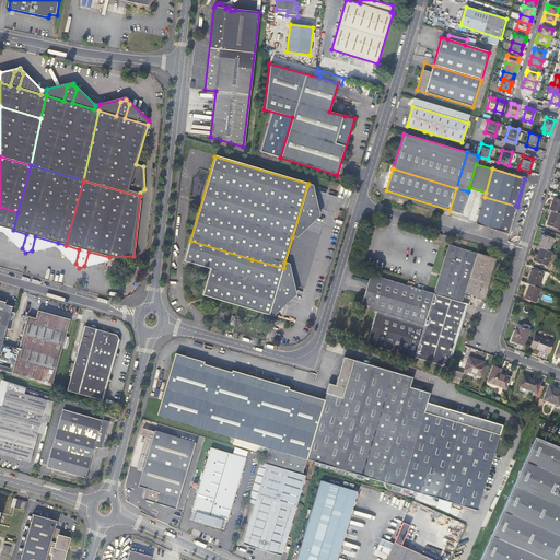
[(311,186),(307,185),(292,237),(295,237),(315,216),(311,186)]
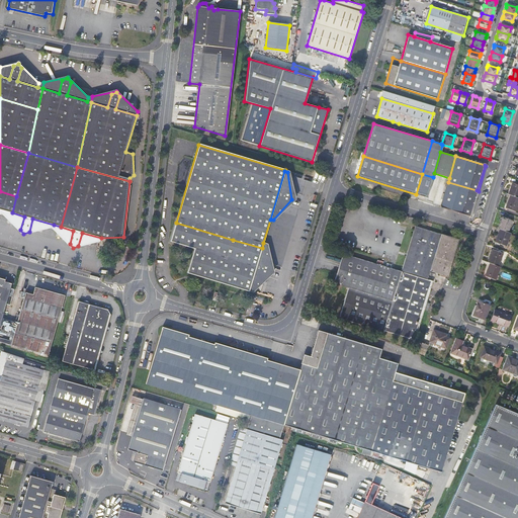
[(422,174),(416,194),(427,197),(433,177),(422,174)]
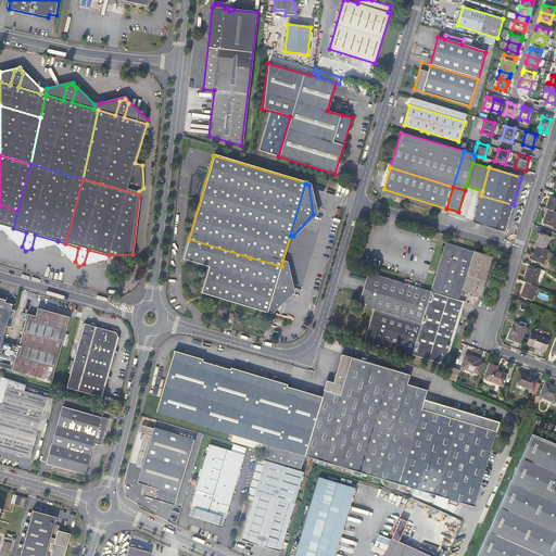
[(472,223),(504,232),(512,204),(481,196),(472,223)]
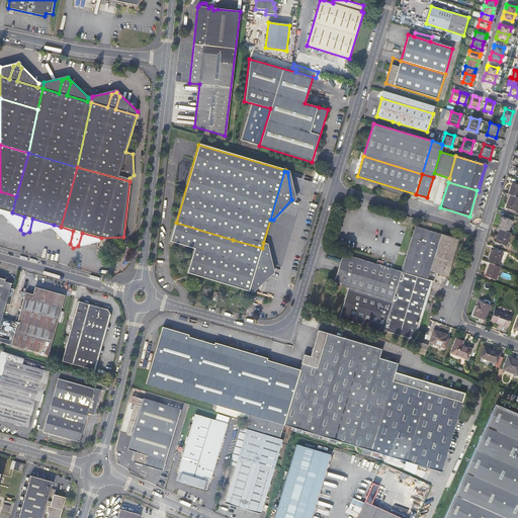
[(508,194),(510,195),(517,198),(517,184),(512,183),(508,194)]
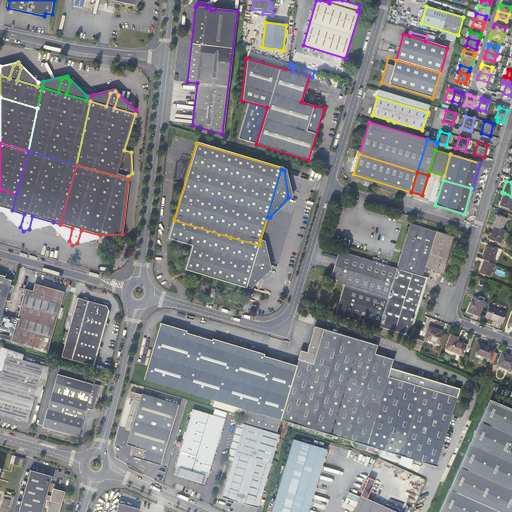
[(465,215),(473,189),(471,188),(464,214),(465,215)]
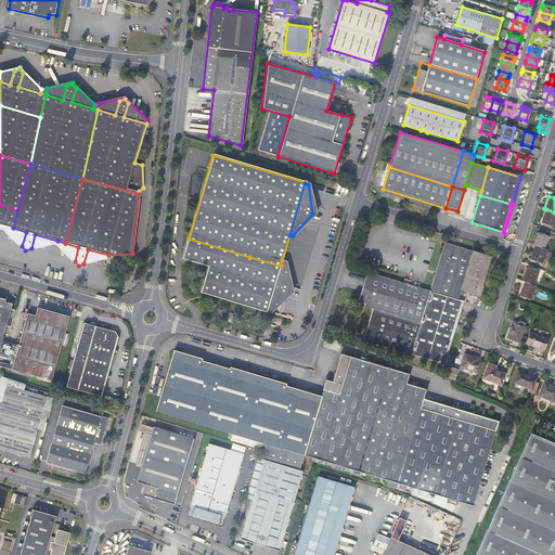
[(13,228),(17,210),(0,205),(0,224),(4,226),(13,228)]
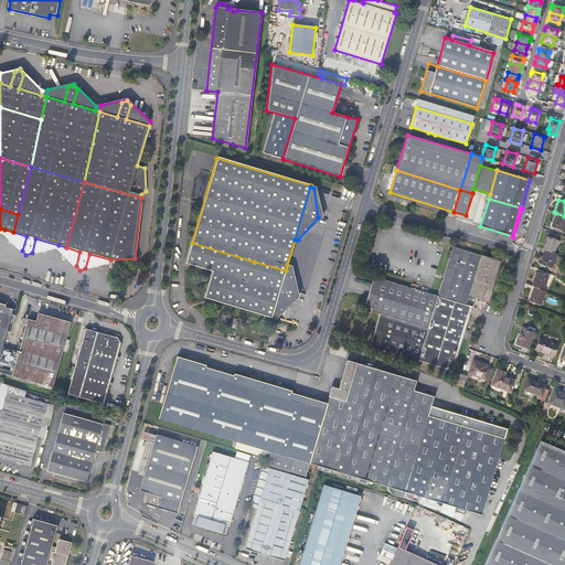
[(562,232),(564,222),(564,216),(556,213),(551,227),(562,232)]
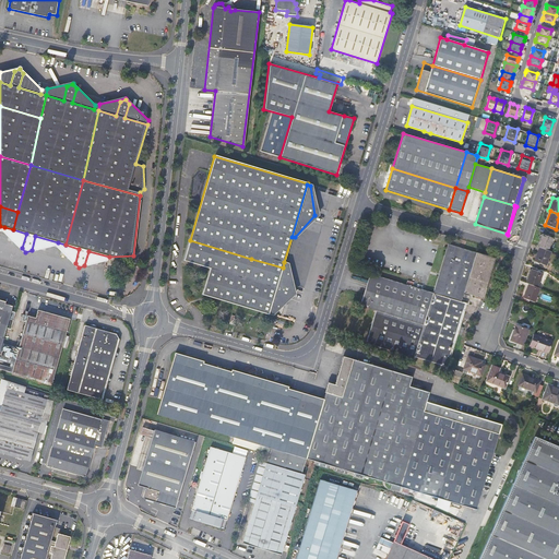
[(3,232),(10,238),(13,229),(4,227),(3,232)]
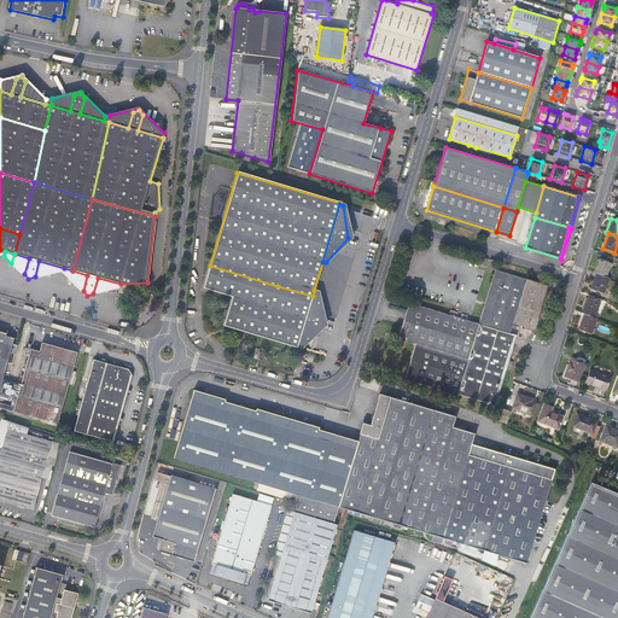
[(15,254),(11,263),(28,280),(63,273),(64,268),(39,261),(35,277),(28,279),(24,274),(29,258),(15,254)]
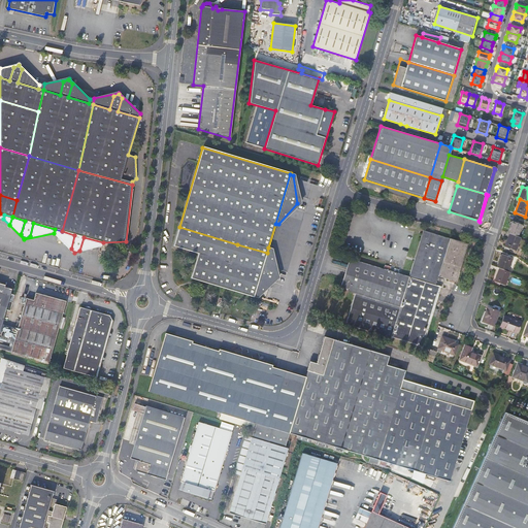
[(512,222),(507,233),(509,234),(517,237),(521,225),(512,222)]
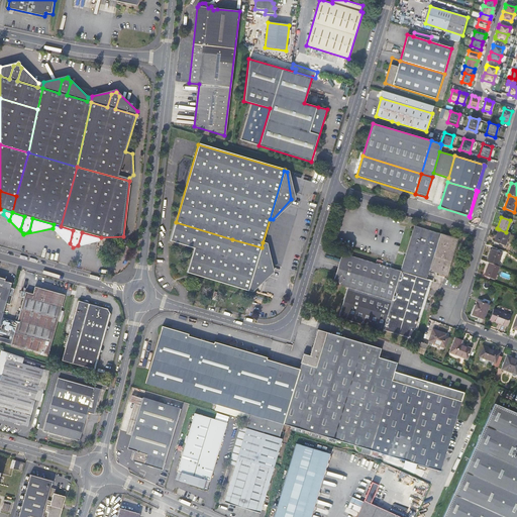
[(232,239),(176,222),(170,241),(193,248),(186,273),(219,284),(232,239)]
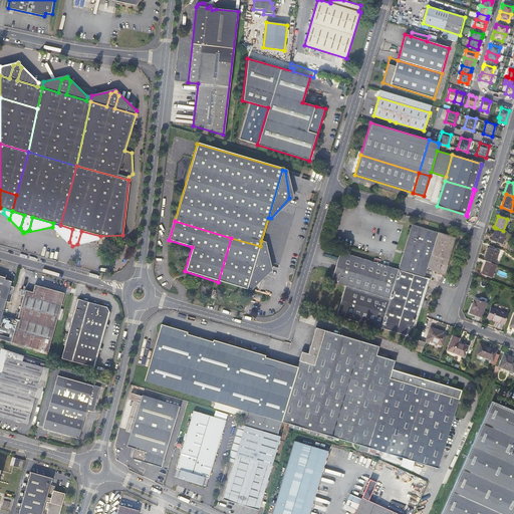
[(397,270),(423,278),(426,269),(444,274),(455,238),(412,224),(397,270)]
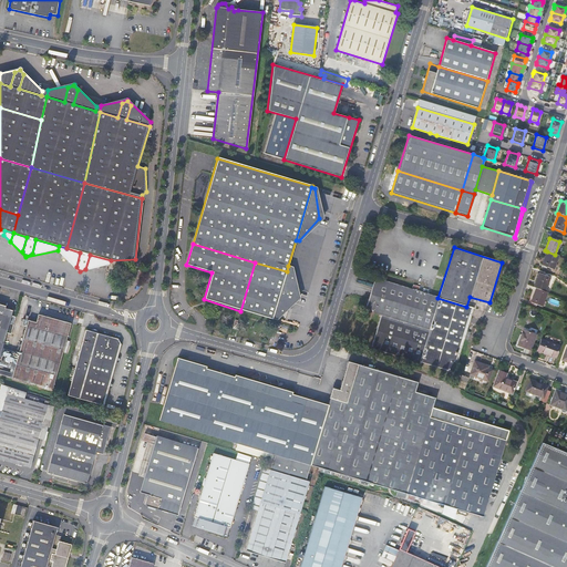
[(66,248),(63,257),(80,272),(110,265),(111,260),(90,255),(85,269),(80,271),(76,267),(80,253),(66,248)]
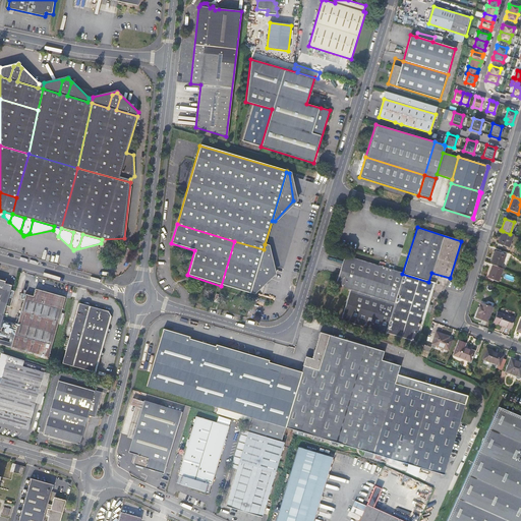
[(510,234),(503,231),(498,243),(508,247),(513,234),(510,234)]
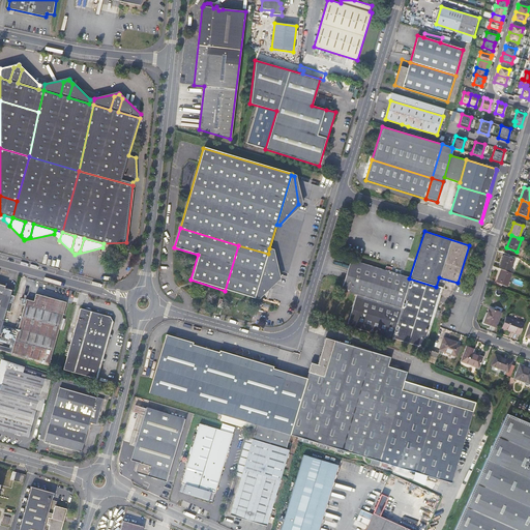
[(255,299),(268,254),(238,245),(225,291),(255,299)]
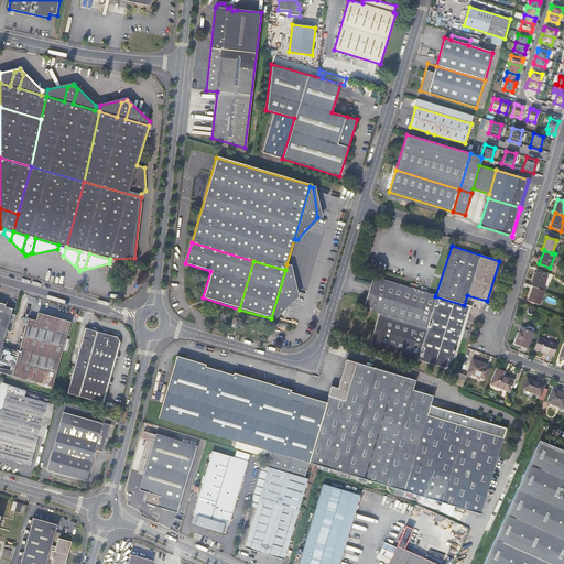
[(294,296),(291,272),(285,270),(271,318),(274,318),(294,296)]
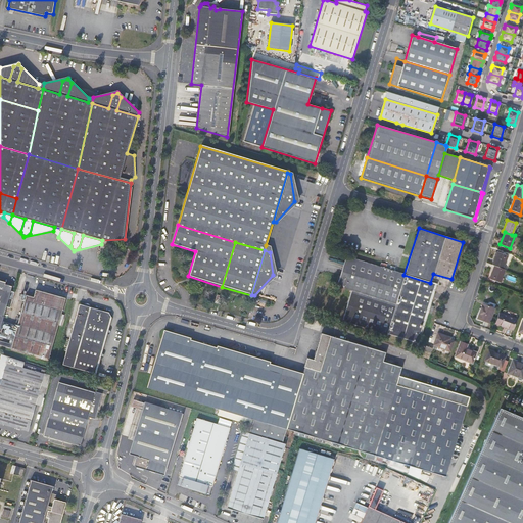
[(496,252),(491,266),(494,266),(502,269),(507,256),(496,252)]
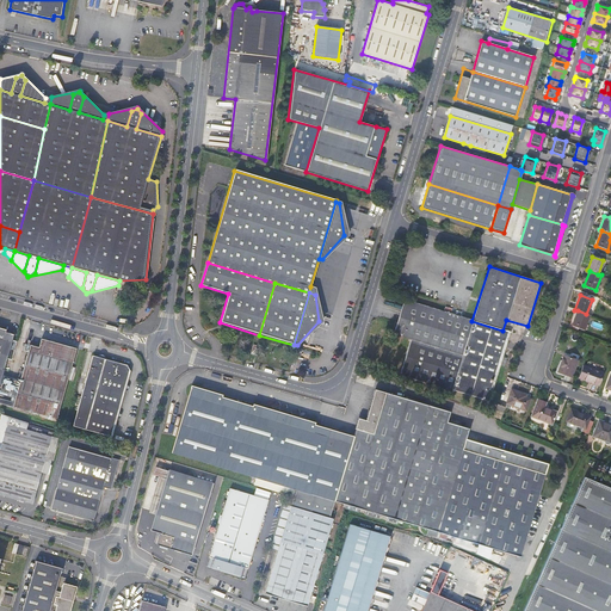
[(403,300),(396,322),(405,325),(412,302),(403,300)]
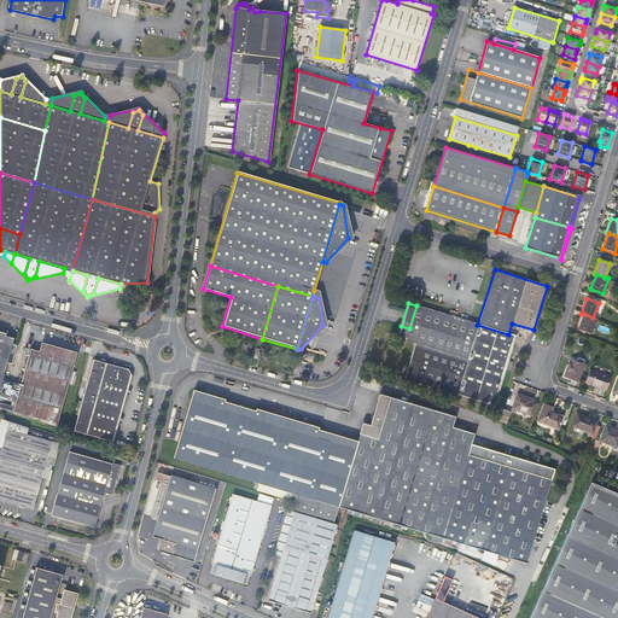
[(398,334),(460,353),(470,322),(417,305),(409,328),(401,326),(398,334)]
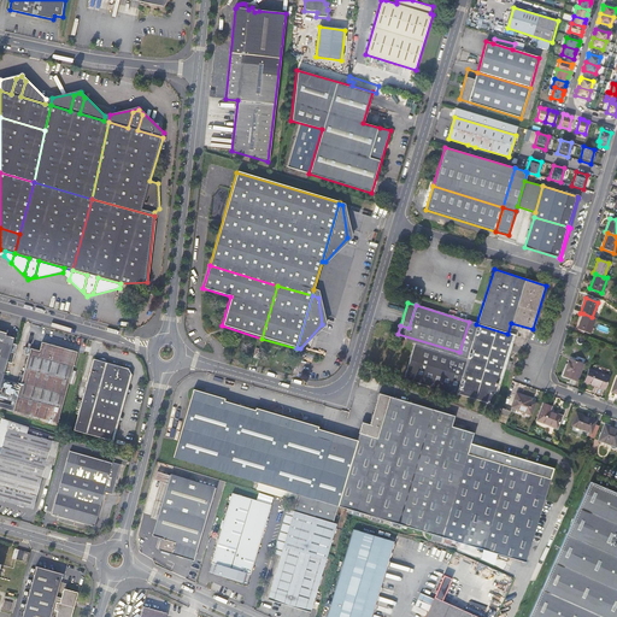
[(589,334),(595,318),(592,317),(583,313),(577,329),(589,334)]
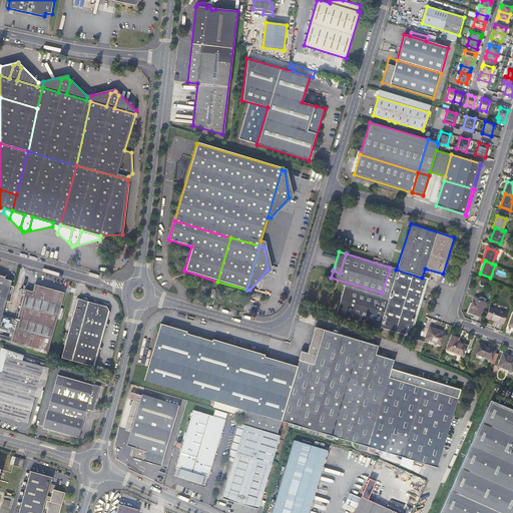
[(382,293),(372,325),(409,337),(427,280),(422,278),(396,270),(390,268),(382,293)]
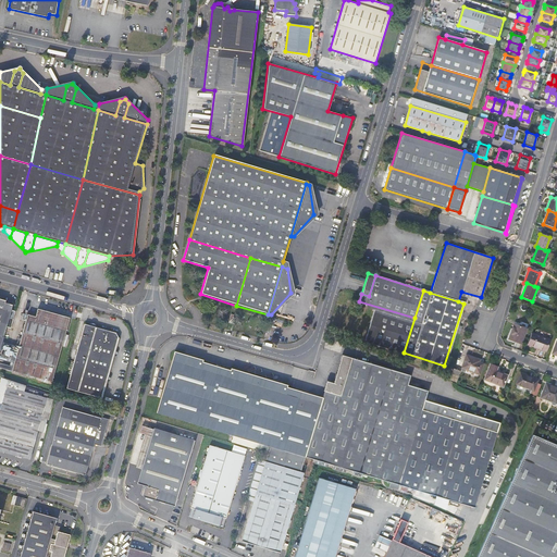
[(0,348),(7,327),(11,329),(15,311),(11,310),(12,305),(0,301),(0,348)]
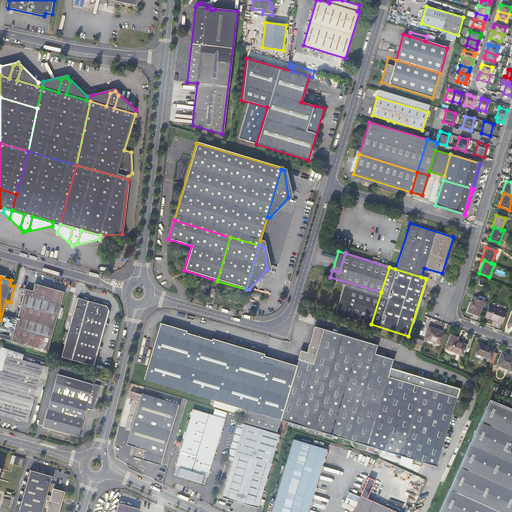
[(334,313),(371,324),(381,292),(330,277),(329,280),(343,284),(334,313)]
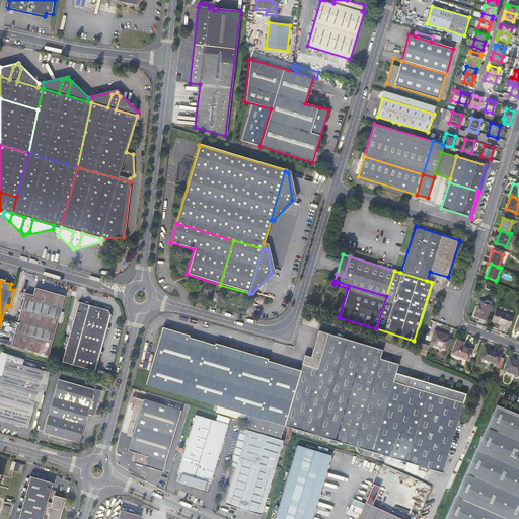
[(12,343),(12,346),(49,356),(65,296),(35,288),(33,295),(26,293),(24,298),(20,315),(13,340),(12,343)]
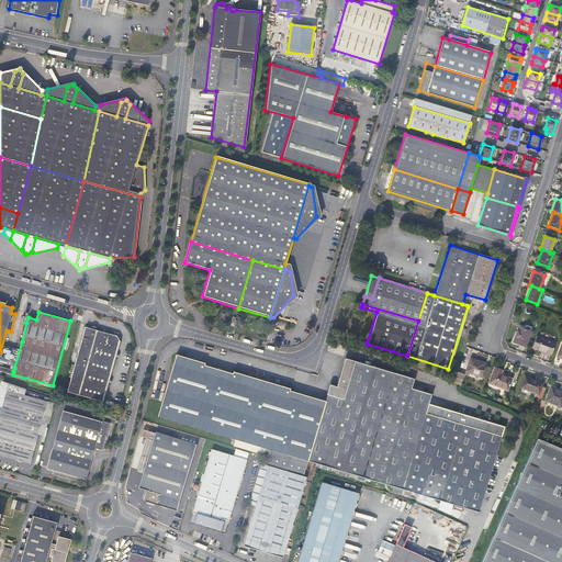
[(121,340),(120,335),(87,326),(69,392),(104,402),(109,384),(110,384),(111,380),(110,380),(115,359),(116,359),(117,355),(121,340)]
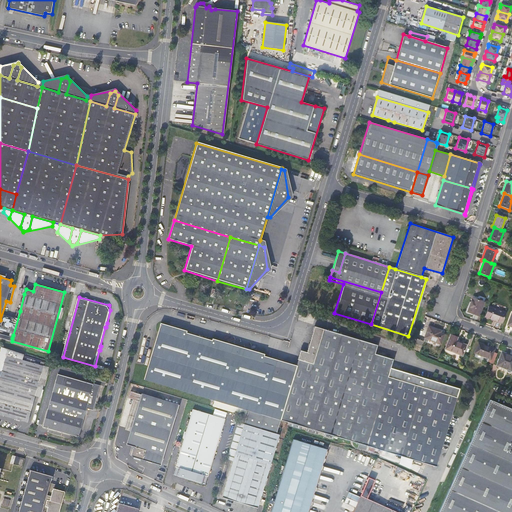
[(478,316),(483,302),(472,298),(467,311),(478,316)]
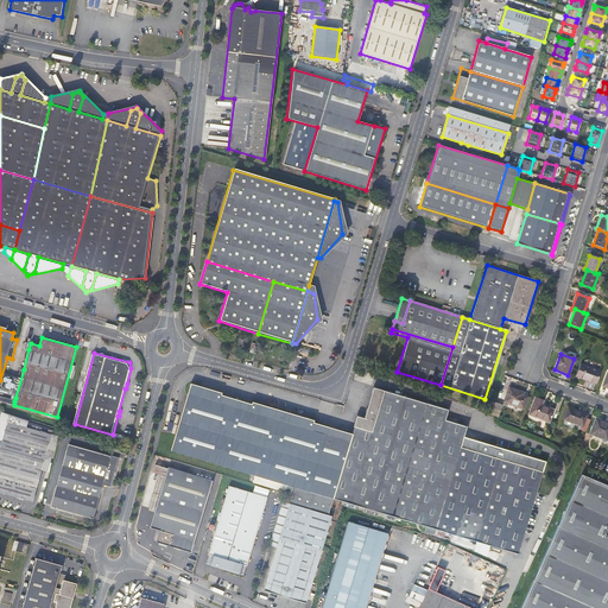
[(587,375),(596,379),(600,372),(580,363),(576,375),(586,379),(587,375)]
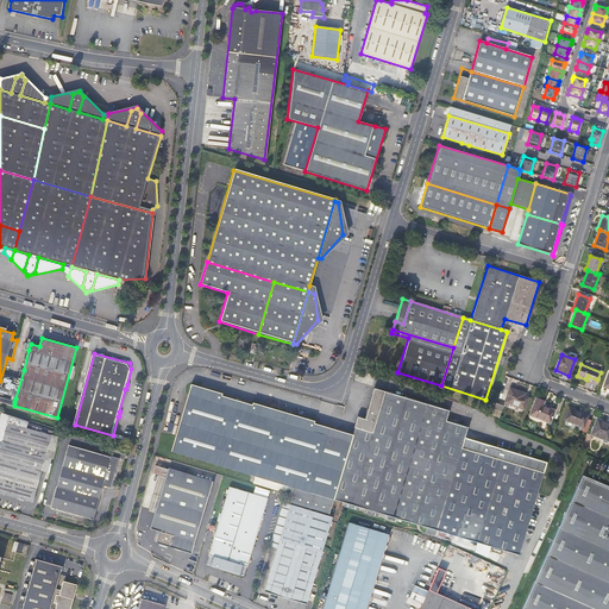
[(13,397),(16,399),(24,370),(20,369),(13,397)]
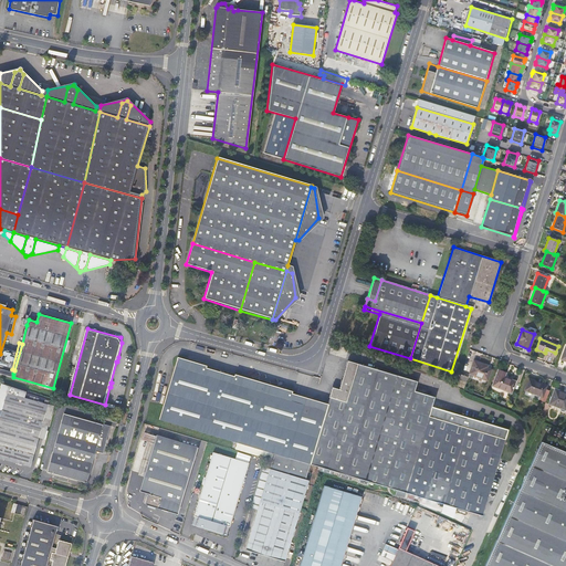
[(157,419),(202,432),(220,373),(175,359),(157,419)]
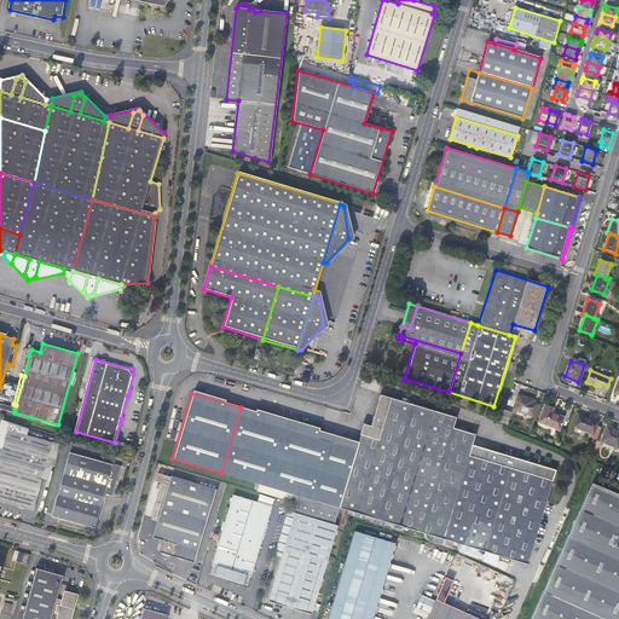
[(383,418),(391,397),(381,394),(375,415),(383,418)]
